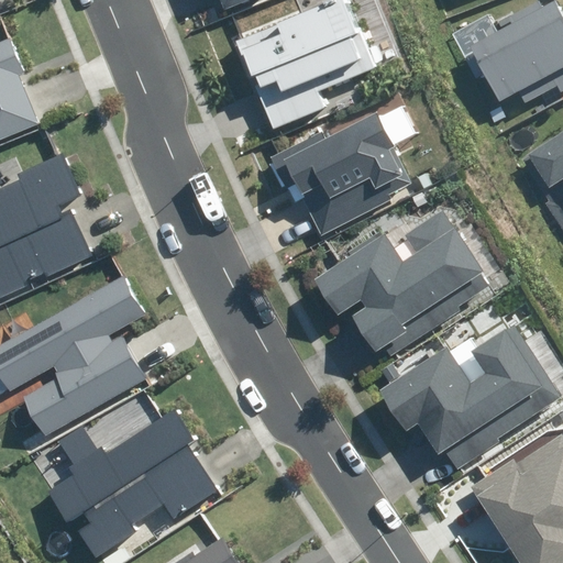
[(219,0),(224,11),(250,0),(219,0)]
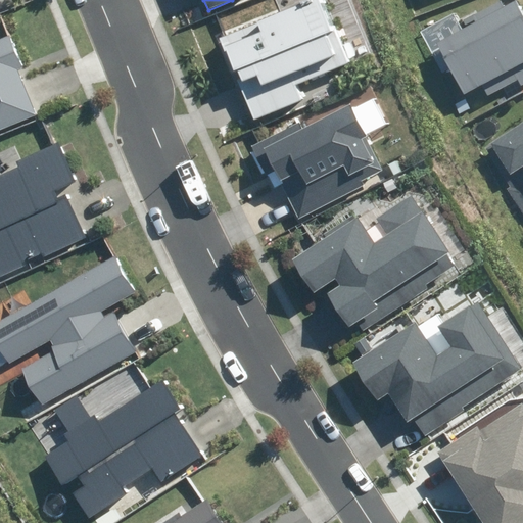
[(312,0),(220,38),(253,120),(301,100),(295,86),(349,63),(323,0),(312,0)]
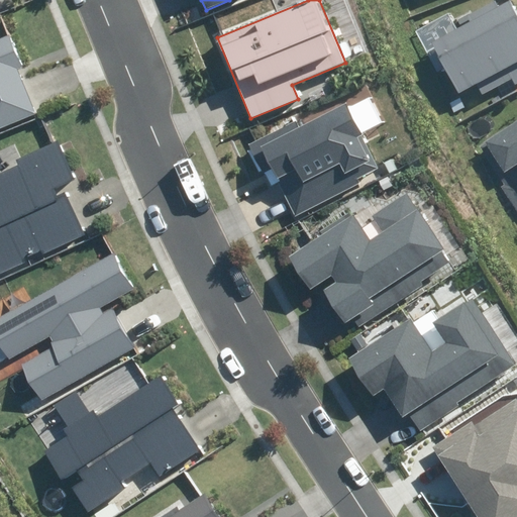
[(478,85),(483,95),(511,79),(514,85),(516,83),(516,14),(509,0),(508,0),(498,5),(495,0),(453,23),(448,13),(415,31),(437,73),(445,68),(459,94),(478,85)]
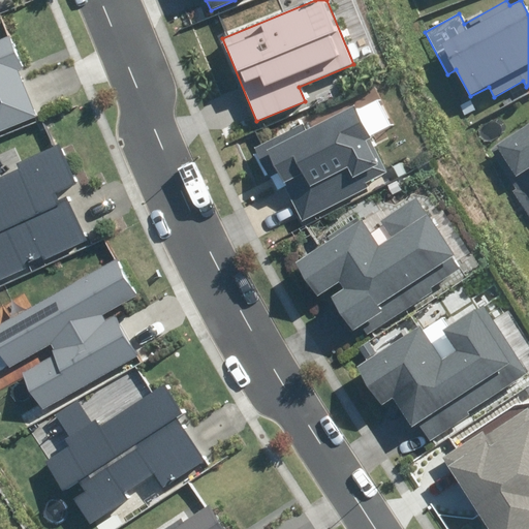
[(0,138),(32,126),(35,132),(42,129),(24,83),(30,80),(8,27),(0,29),(0,138)]
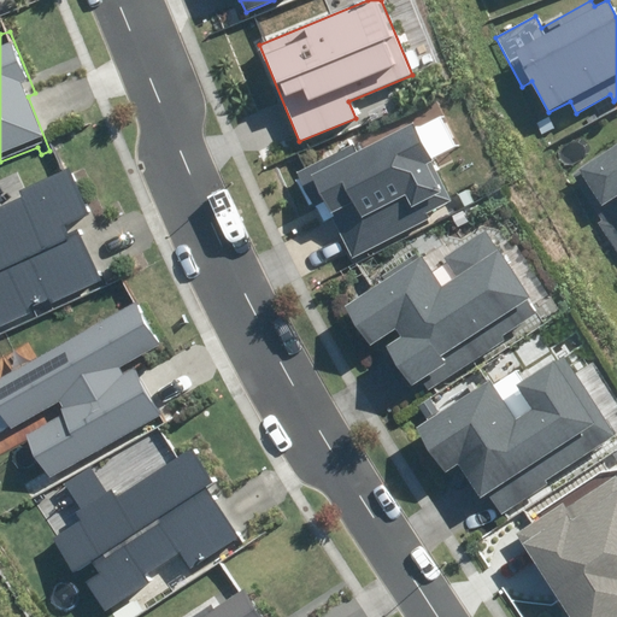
[(441,203),(404,125),(347,156),(344,147),(287,176),(312,227),(322,222),(342,262),(419,222),(416,217),(441,203)]
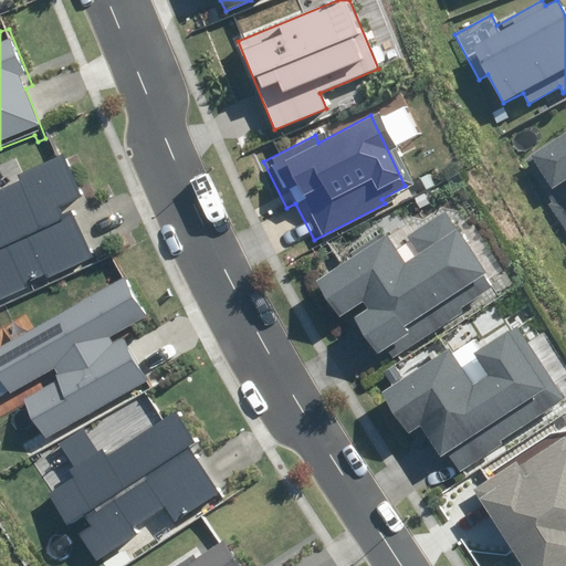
[(565,124),(512,158),(541,203),(537,206),(564,247),(565,244),(565,124)]
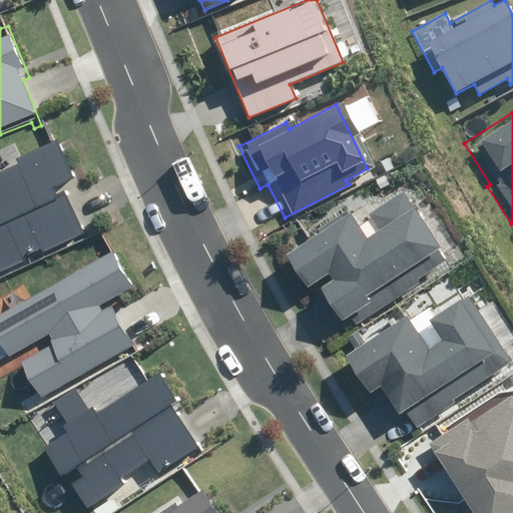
[(0,277),(94,233),(85,214),(79,216),(66,186),(78,181),(58,136),(57,135),(0,160),(0,277)]
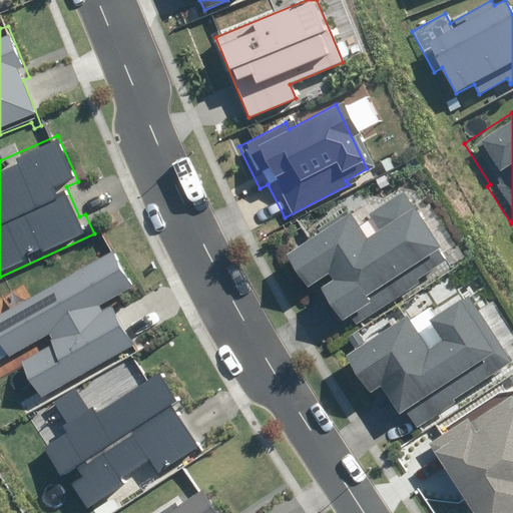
[(416,288),(451,266),(398,183),(350,214),(343,203),(305,228),(307,232),(272,255),(300,300),(312,292),(338,332),(342,330),(347,338),(419,292),(416,288)]
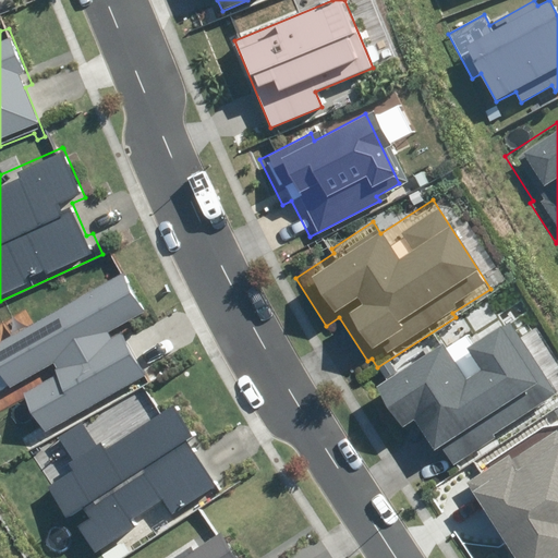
[(122,263),(0,332),(0,396),(7,408),(14,403),(38,446),(161,375),(156,365),(146,371),(138,358),(144,354),(130,329),(153,316),(122,263)]
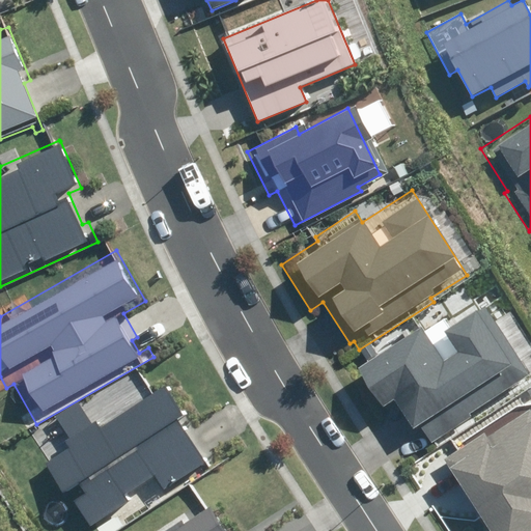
[(530,380),(478,300),(427,333),(417,318),(342,367),(376,420),(391,411),(421,457),(530,385),(530,380)]
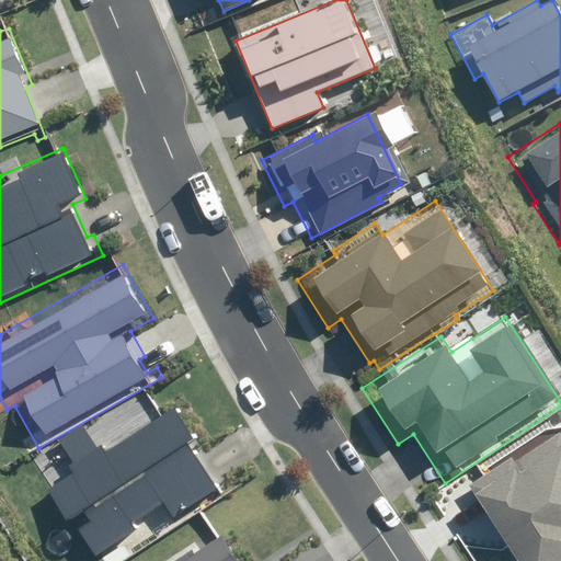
[(59,473),(35,491),(67,536),(69,535),(82,552),(81,553),(86,560),(100,560),(145,530),(141,526),(156,515),(167,529),(224,490),(196,449),(203,445),(171,400),(103,447),(98,438),(56,468),(59,473)]
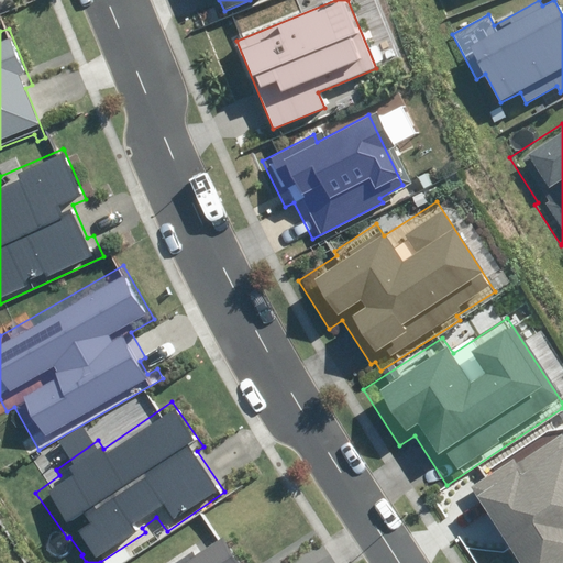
[(175,562),(269,562),(266,559),(260,562),(244,562),(223,531),(175,562)]
